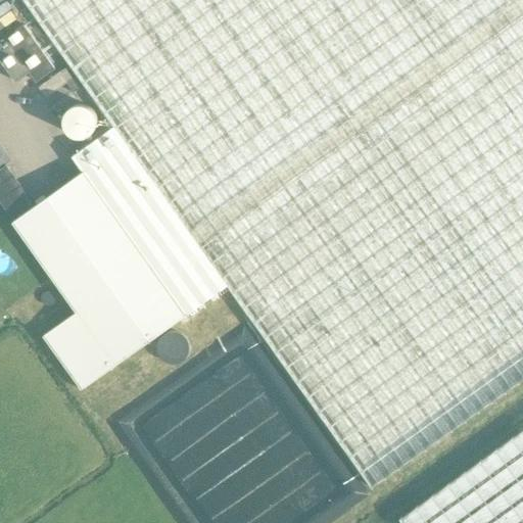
[(522,0),(24,0),(114,126),(228,285),(372,487),(522,379),(522,0)]
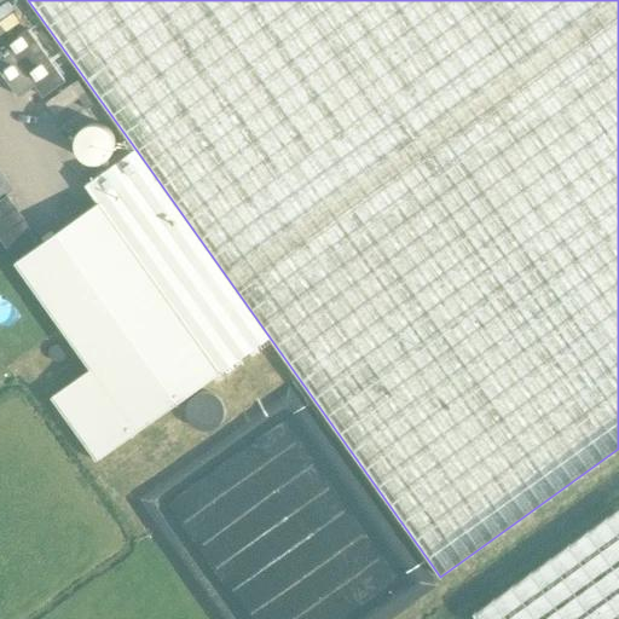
[(45,97),(67,81),(30,30),(7,46),(45,97)]
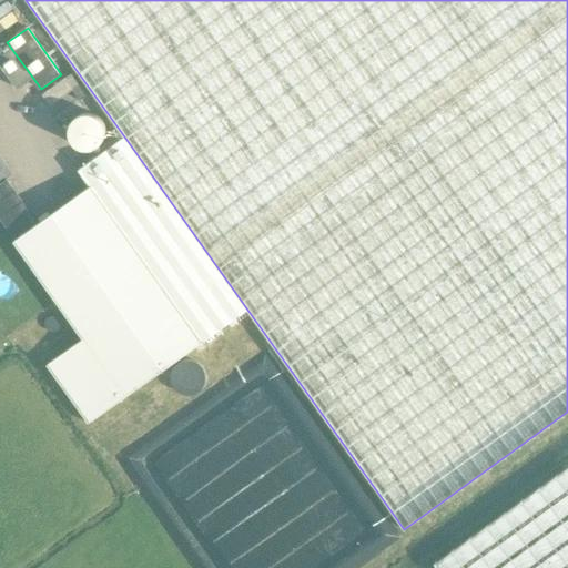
[(78,84),(71,74),(42,94),(50,105),(72,90),(79,85),(78,84)]
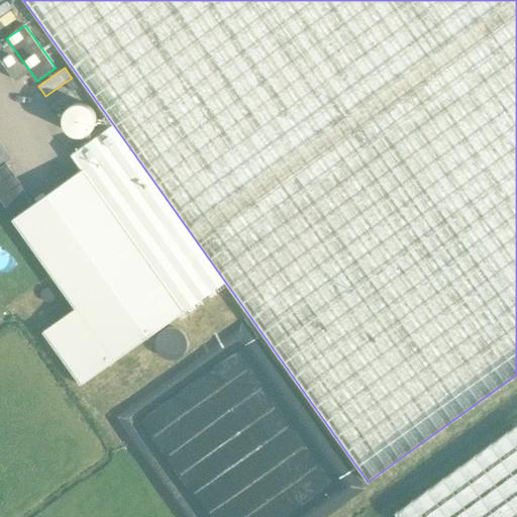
[(72,78),(66,82),(73,91),(82,85),(75,75),(72,78)]
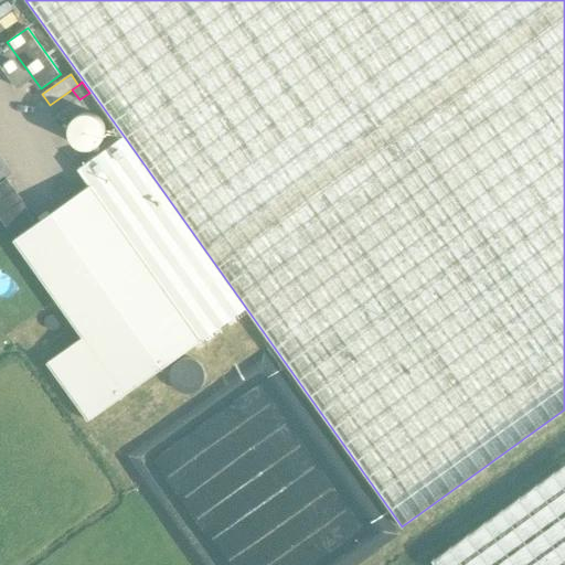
[(88,420),(246,308),(124,136),(78,169),(91,185),(14,240),(83,337),(48,362),(88,420)]
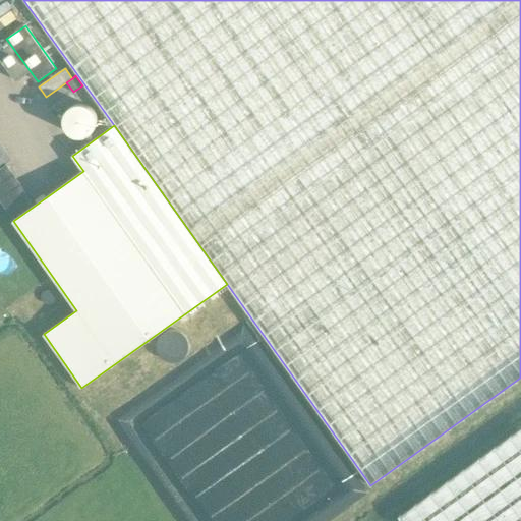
[(520,520),(520,427),(399,516),(400,518),(401,518),(402,520),(520,520)]
